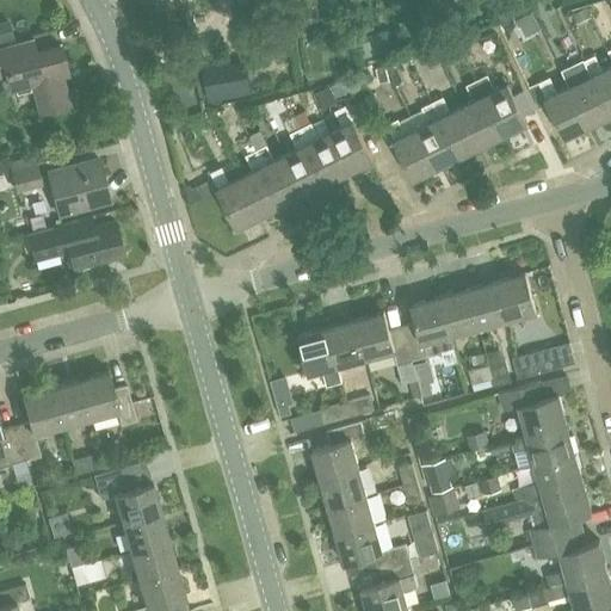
[(522,12),(517,0),(494,0),(500,18),(522,12)]
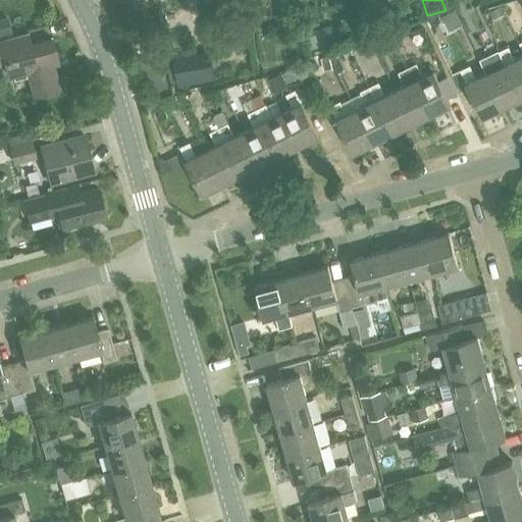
[(505,11),(502,5),(489,10),(493,19),(493,18),(506,13),(505,11)]
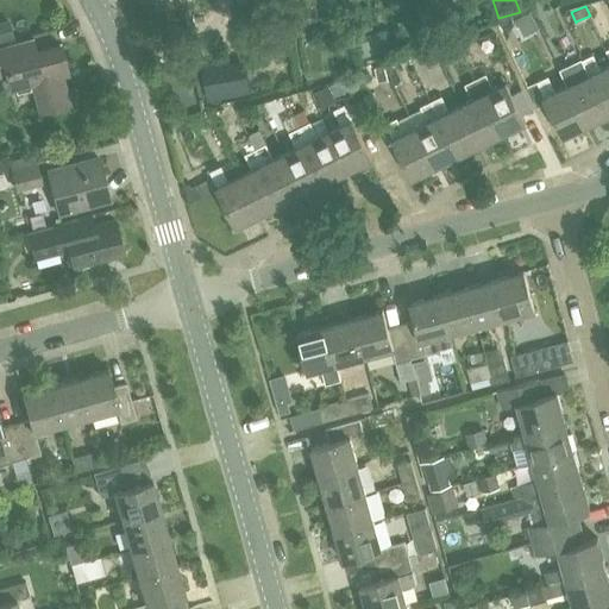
[(0,42),(16,38),(10,17),(0,19),(0,42)]
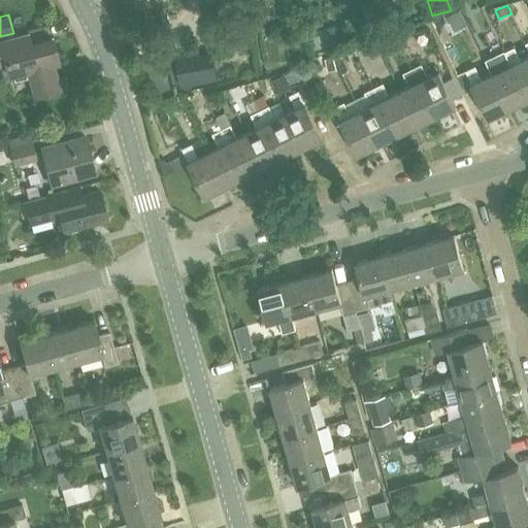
[(270,25),(268,15),(257,17),(258,27),(270,25)]
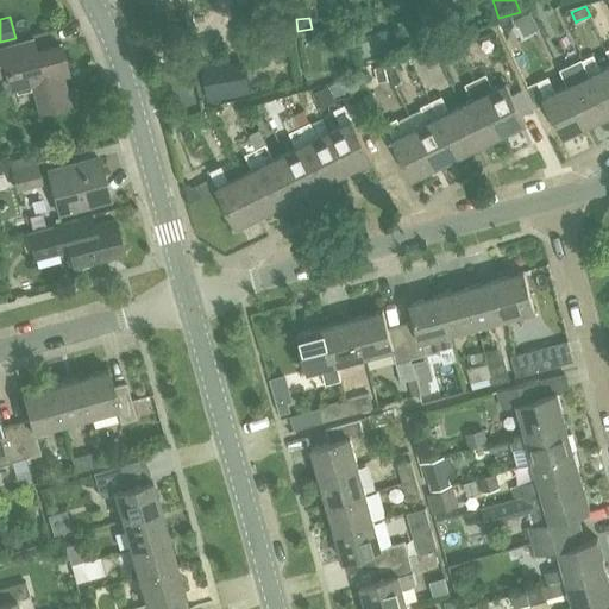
[(35,50),(31,38),(0,46),(0,74),(5,74),(10,89),(31,83),(39,113),(69,104),(61,75),(66,73),(57,43),(35,50)]
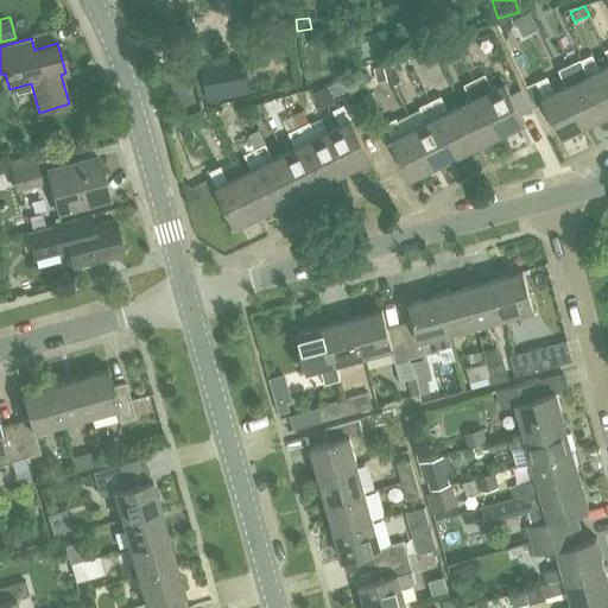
[(607,113),(582,59),(580,54),(575,50),(568,54),(572,64),(570,64),(577,80),(567,84),(586,124),(607,113)]
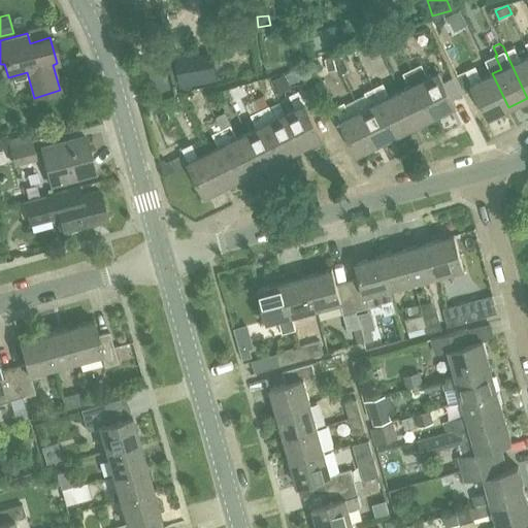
[(527,98),(527,56),(521,60),(515,47),(505,52),(527,98)]
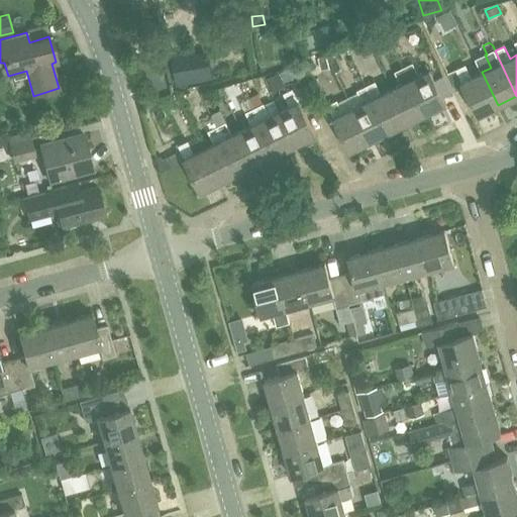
[(321,70),(329,68),(326,55),(317,57),(321,70)]
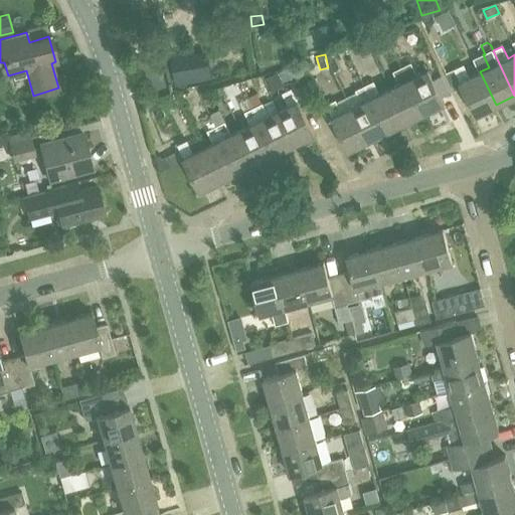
[(401,66),(424,112),(444,103),(426,68),(416,73),(410,62),(401,66)]
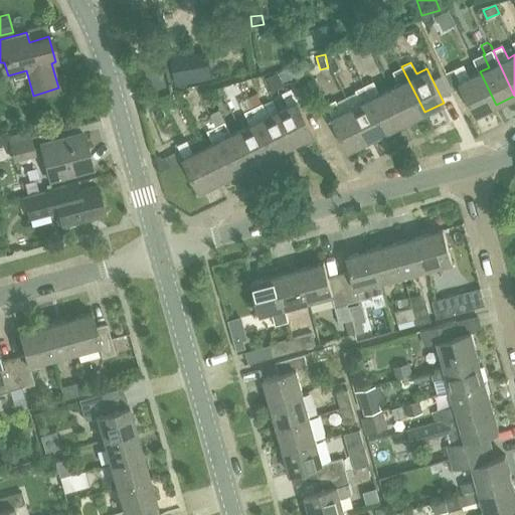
[(464,64),(455,68),(476,114),(496,105),(480,71),(470,76),(464,64)]
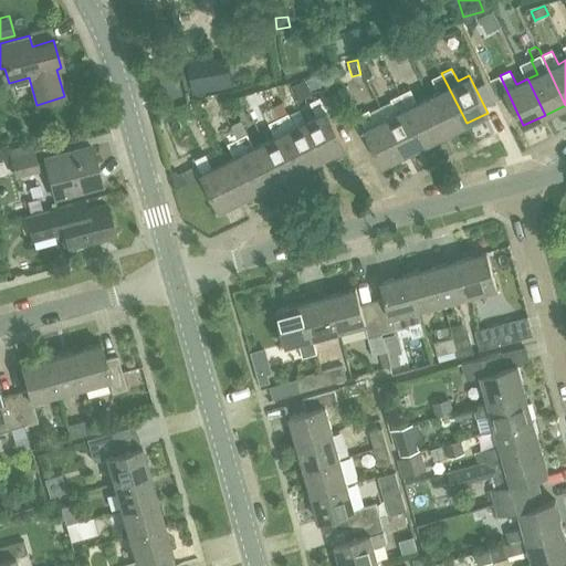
[(446,133),(467,123),(441,73),(432,79),(439,91),(427,96),(446,133)]
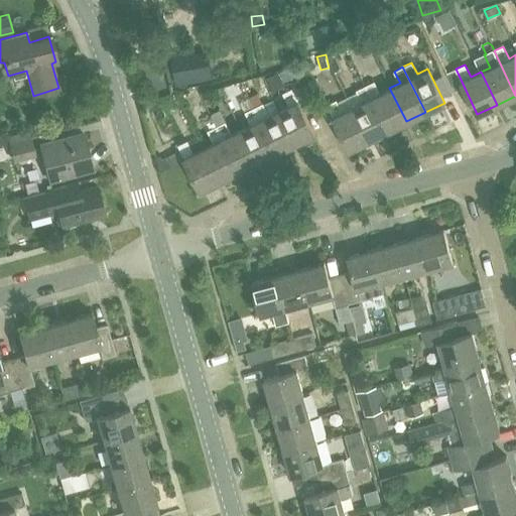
[(374,81),(366,85),(388,130),(406,121),(389,88),(380,93),(374,81)]
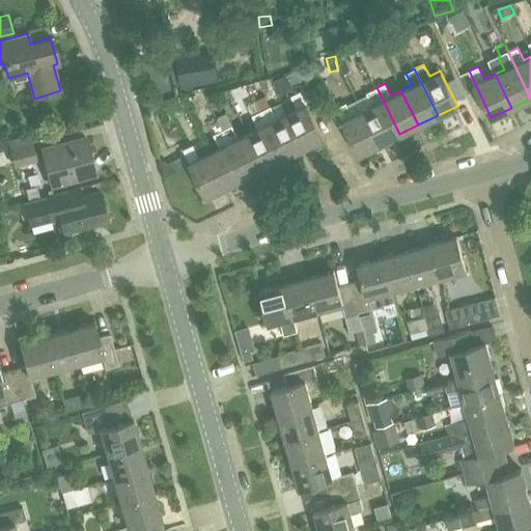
[(381,144),(399,134),(376,87),(366,92),(372,105),(363,109),(381,144)]
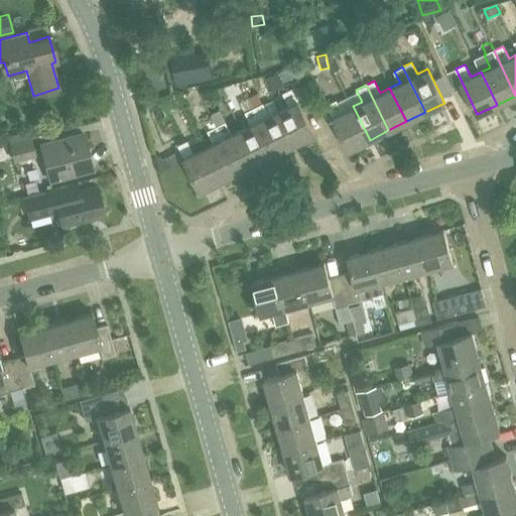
[(314,133),(297,100),(291,88),(282,92),(288,105),(278,110),(294,143),(314,133)]
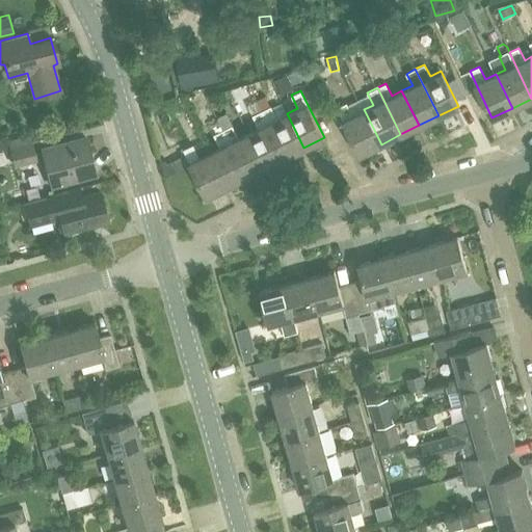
[(361,155),(381,144),(364,109),(353,114),(347,103),(338,107),(343,120),(361,155)]
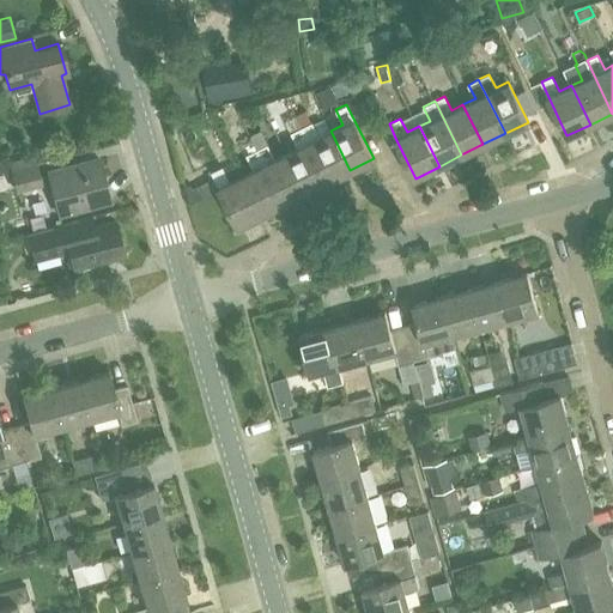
[(350,170),(331,131),(319,137),(311,121),(301,127),(328,181),(350,170)]
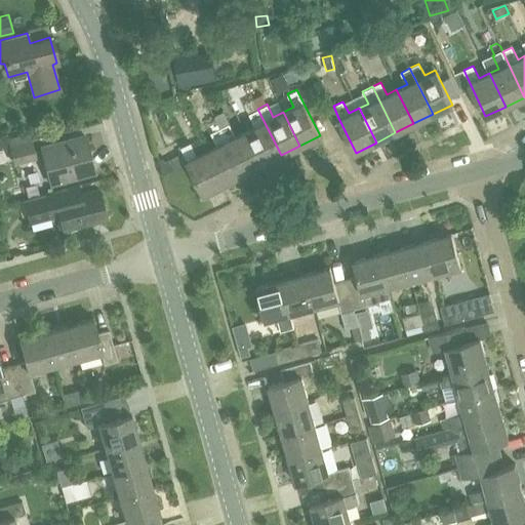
[(261,164),(281,155),(257,109),(248,113),(255,126),(245,130),(261,164)]
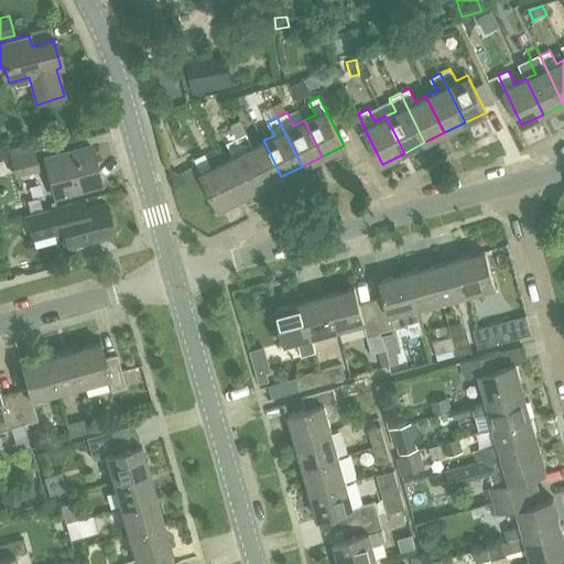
[(281,176),(263,140),(252,145),(246,132),(236,137),(261,187),(281,176)]
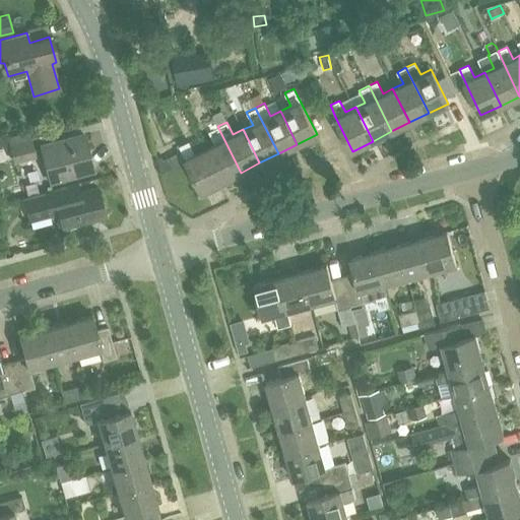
[(221,182),(241,173),(217,126),(208,131),(214,143),(205,148),(221,182)]
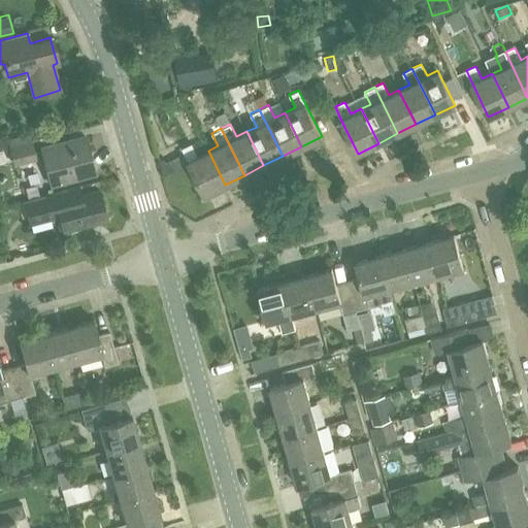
[(51,184),(94,171),(84,136),(40,147),(51,184)]
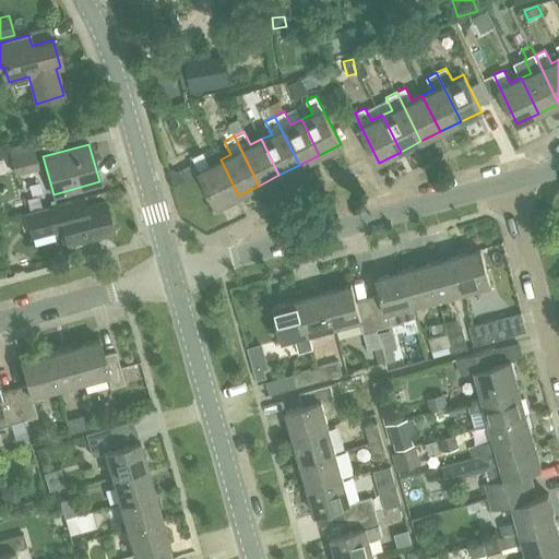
[(39,168),(34,149),(10,155),(14,175),(15,175),(18,181),(24,179),(24,177),(35,174),(34,170),(39,168)]
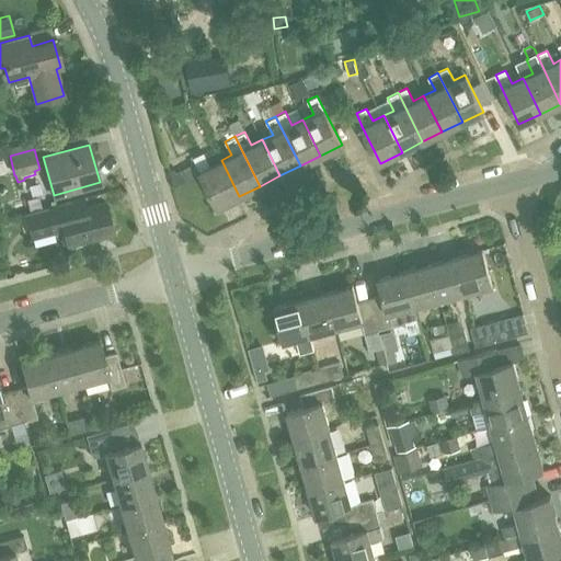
[(239,196),(221,160),(210,165),(204,151),(193,157),(218,206),(239,196)]
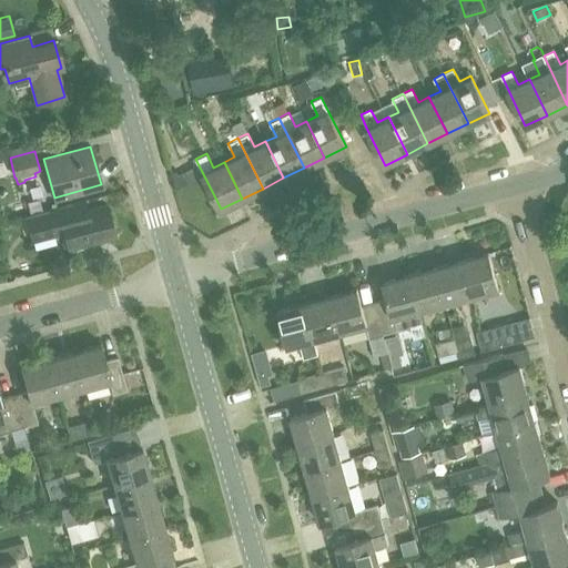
[(88,210),(85,200),(24,216),(31,241),(63,232),(68,247),(115,235),(108,204),(88,210)]
